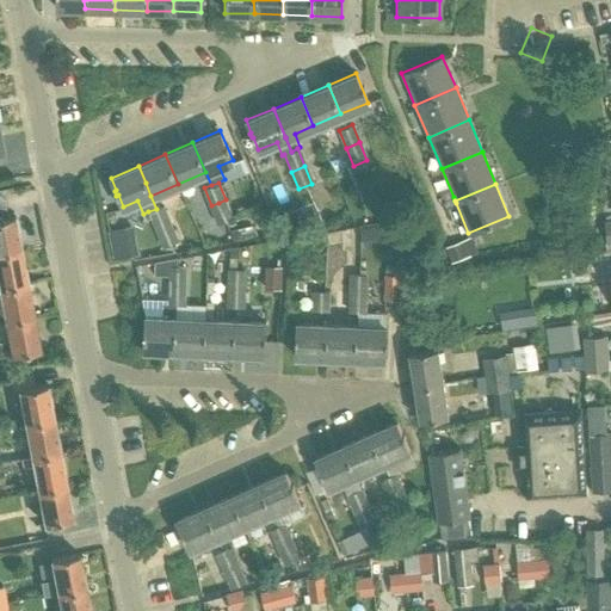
[(233,217),(226,199),(218,203),(211,205),(220,223),(233,217)]
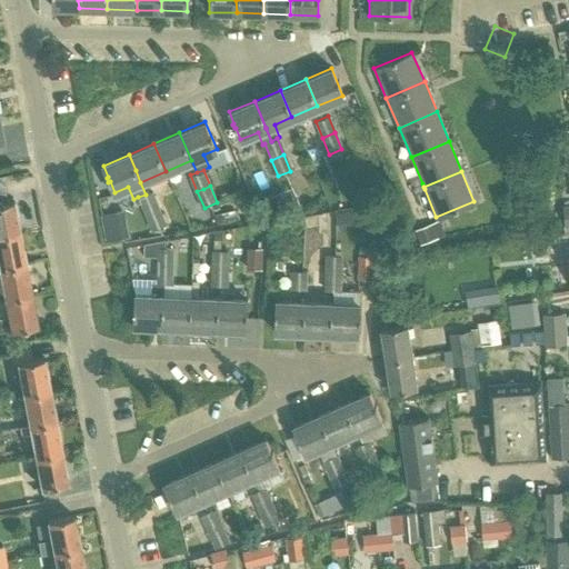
[(158,208),(151,192),(146,195),(138,197),(145,213),(151,211),(158,208)]
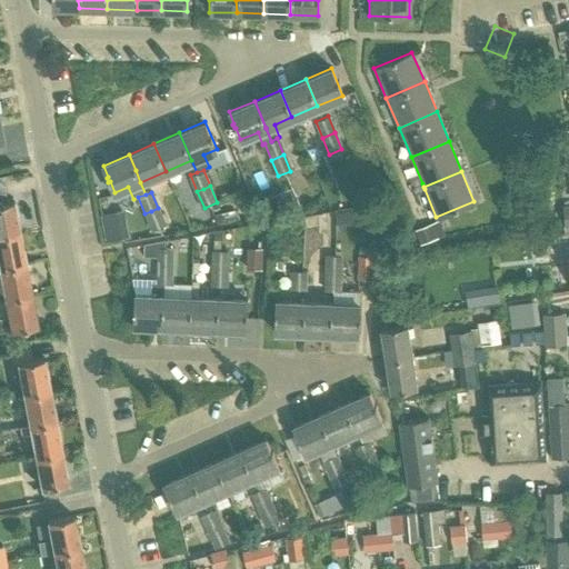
[(0,233),(19,230),(12,199),(0,201),(0,233)]
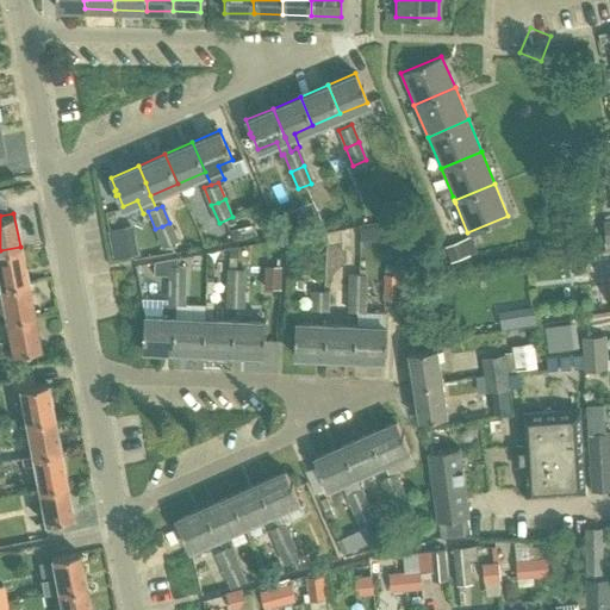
[(163,247),(176,241),(169,223),(162,226),(155,229),(163,247)]
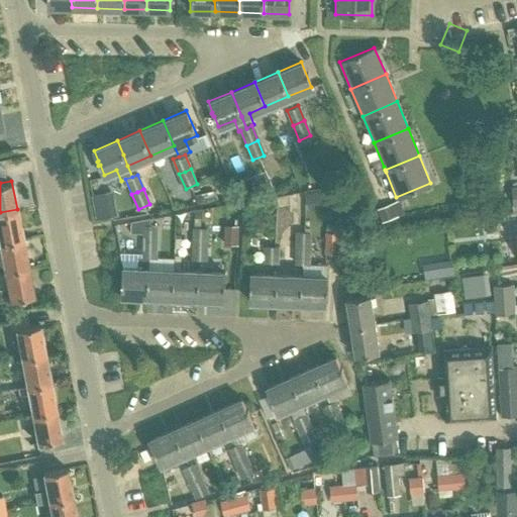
[(214,190),(195,194),(199,203),(218,199),(214,190)]
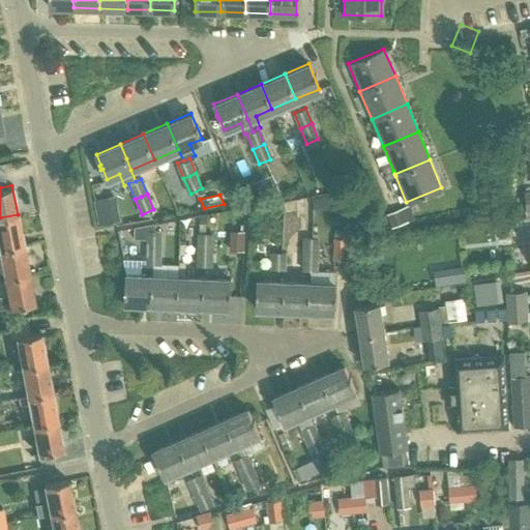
[(109,205),(109,217),(126,216),(126,205),(109,205)]
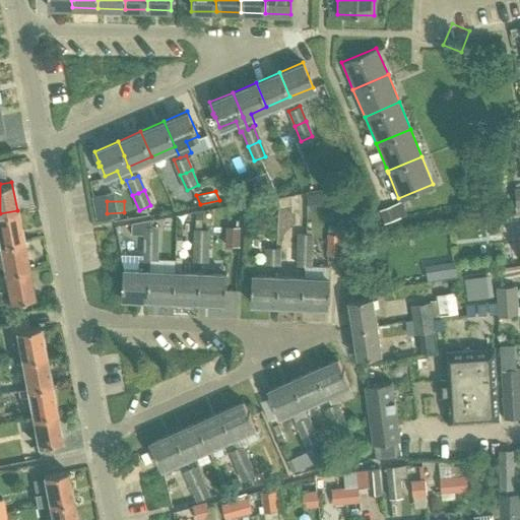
[(383,209),(388,220),(406,213),(402,202),(383,209)]
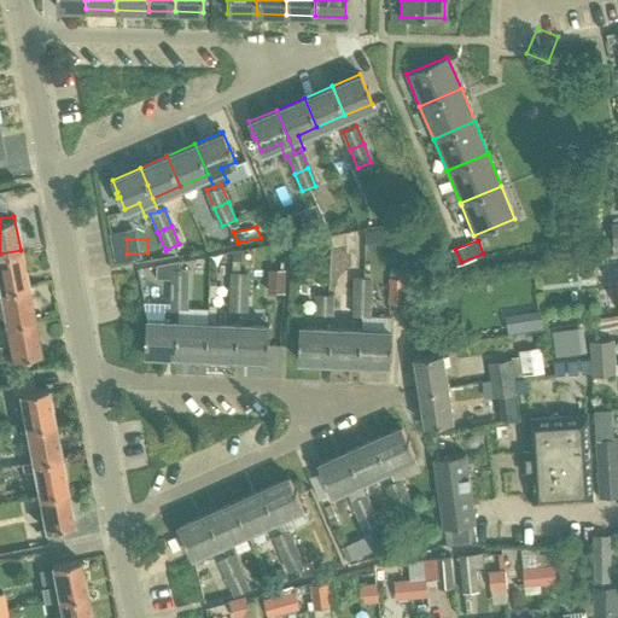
[(21,250),(0,254),(0,290),(27,285),(21,250)]
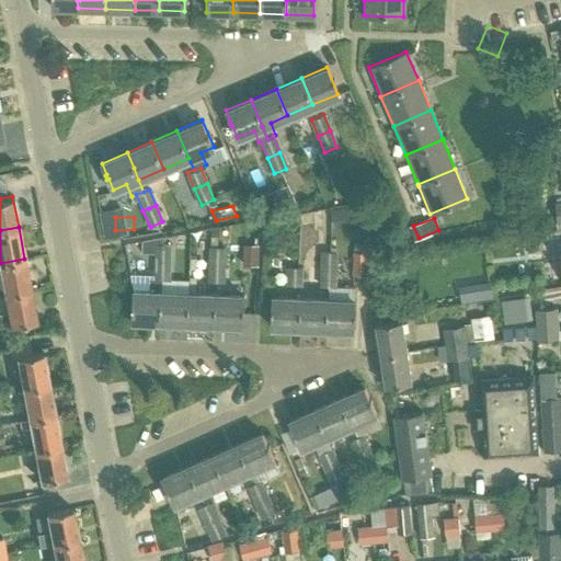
[(156,262),(170,262),(170,244),(157,244),(157,253),(156,262)]
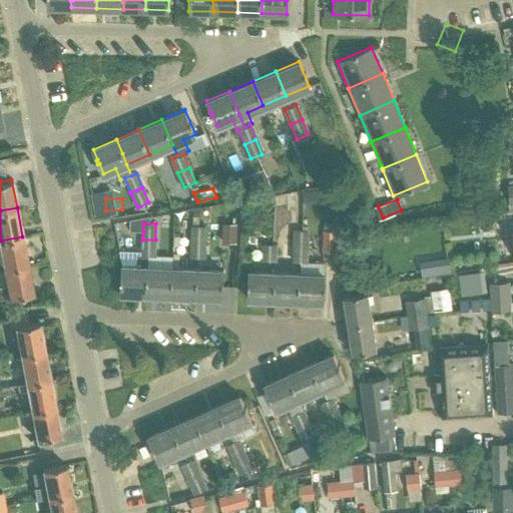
[(223,241),(235,242),(235,223),(224,223),(223,241)]
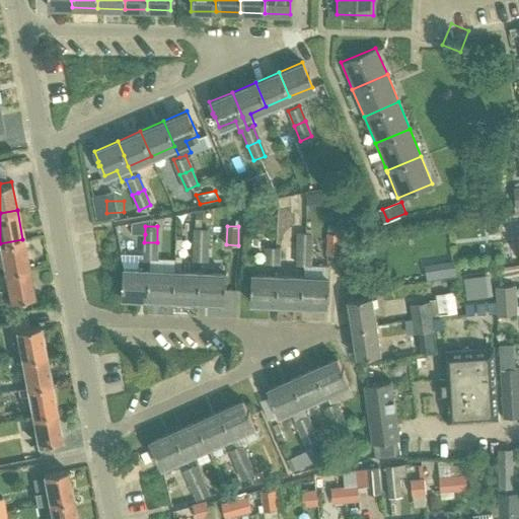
[(196,228),(195,244),(208,244),(208,229),(196,228)]
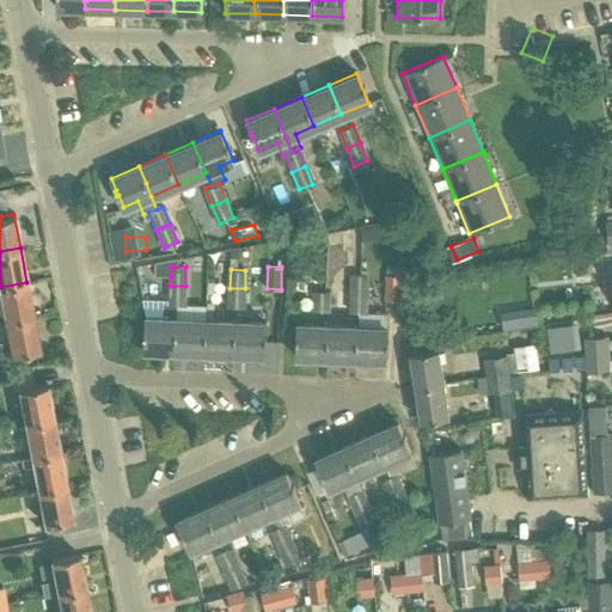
[(350,274),(350,293),(357,293),(365,293),(366,274),(350,274)]
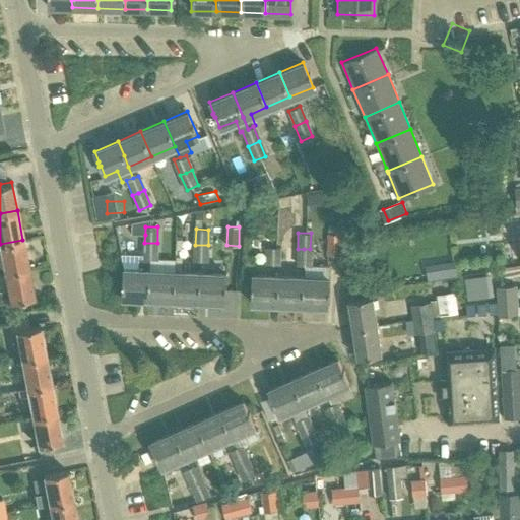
[(326,254),(339,255),(340,234),(328,234),(327,234),(326,254)]
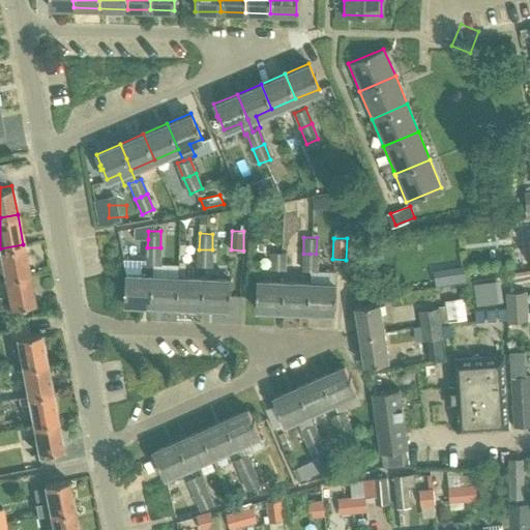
[(0,248),(0,258),(4,277),(29,272),(23,244),(0,248)]
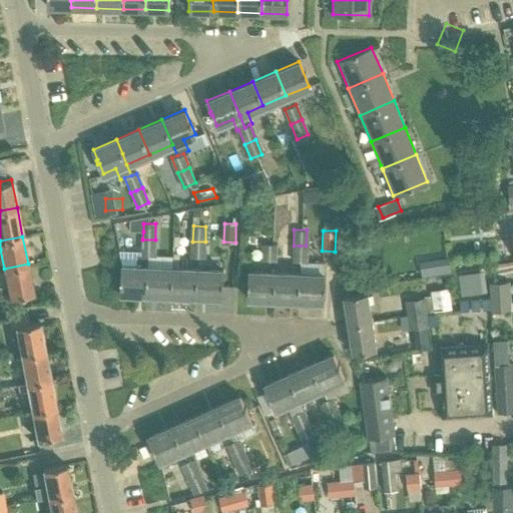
[(148,255),(154,255),(155,239),(142,239),(142,254),(148,255)]
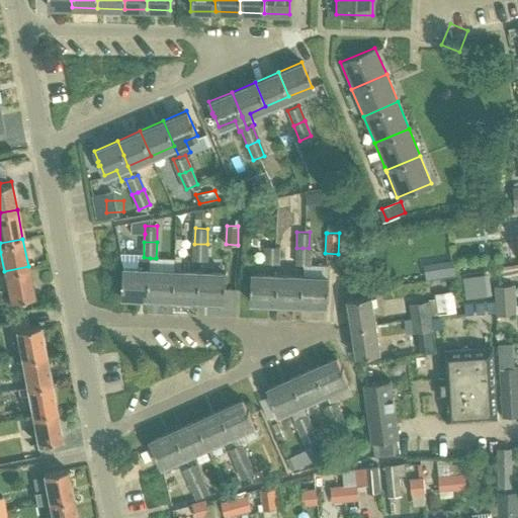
[(193,259),(206,260),(207,244),(194,244),(193,259)]
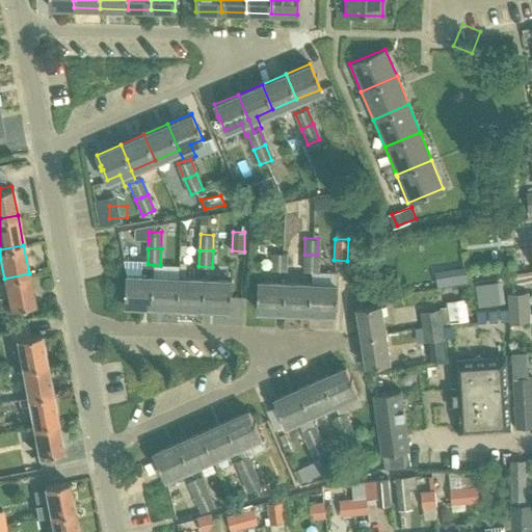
[(272,271),(285,272),(286,256),(273,255),(272,271)]
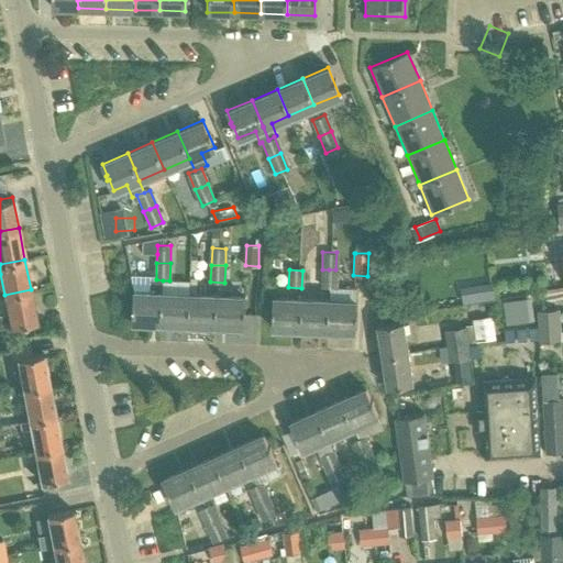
[(321,287),(335,287),(335,269),(329,269),(322,269),(321,287)]
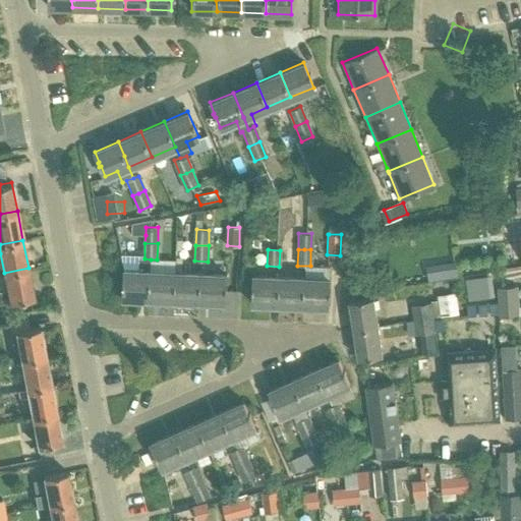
[(124,285),(123,300),(149,301),(150,272),(151,259),(145,258),(139,258),(139,271),(124,270),(124,281),(122,281),(122,285),(124,285)]
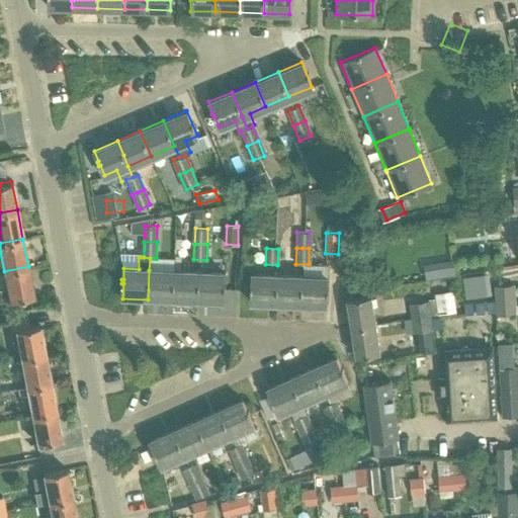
[(440,263),(442,277),(454,275),(452,261),(440,263)]
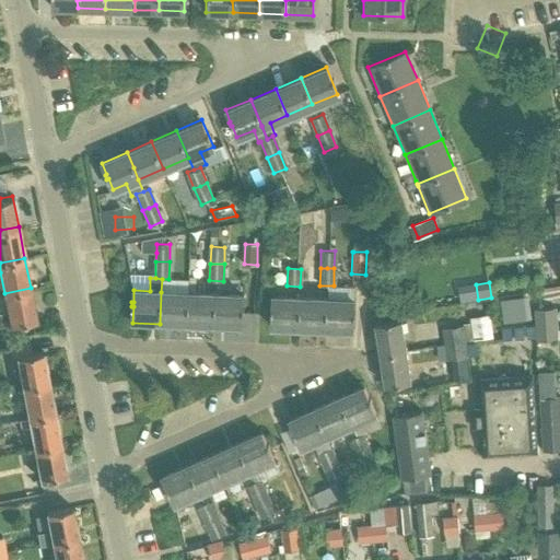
[(31,288),(4,293),(8,312),(0,313),(0,325),(36,319),(31,288)]
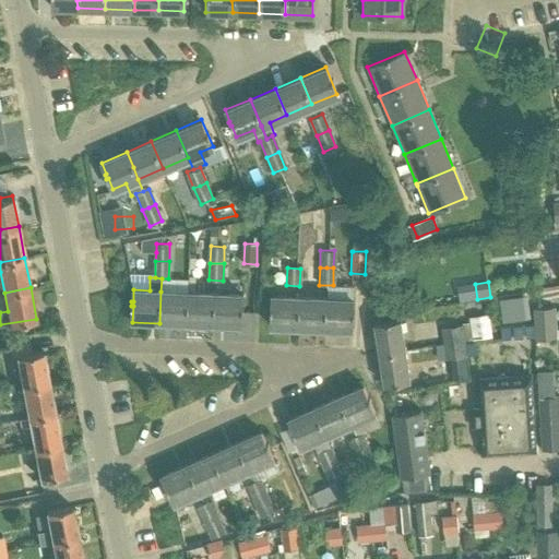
[(161,292),(159,323),(186,324),(188,293),(161,292)]
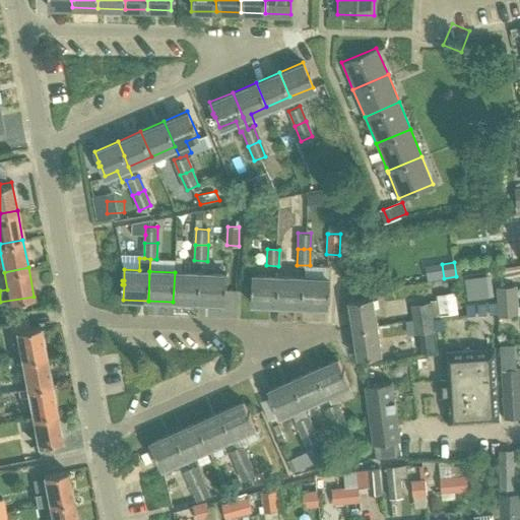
[(200,273),(175,272),(173,302),(198,304),(200,273)]
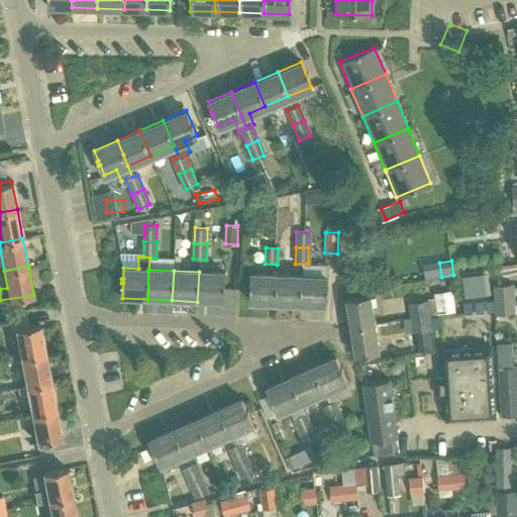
[(222,303),(222,289),(225,289),(225,284),(223,284),(223,273),(199,272),(197,302),(222,303)]
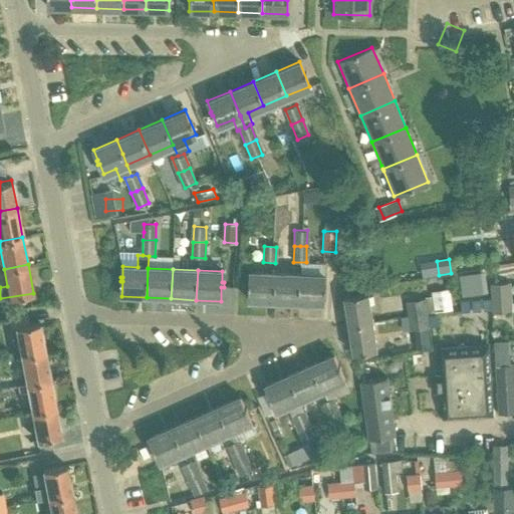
[(250,270),(248,300),(273,302),(275,272),(250,270)]
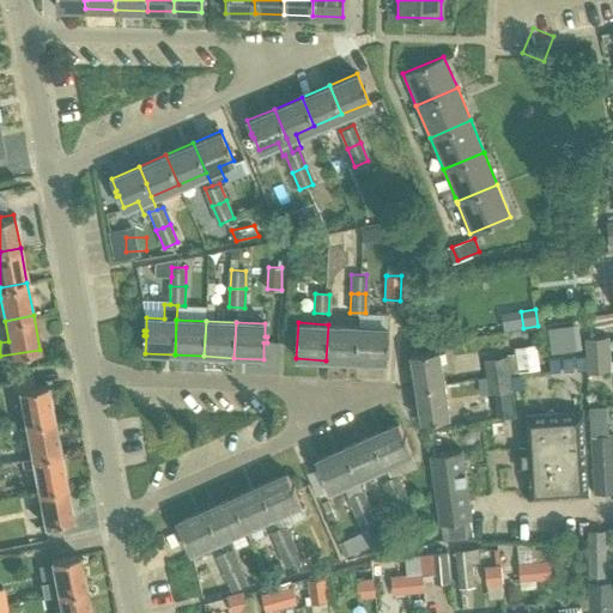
[(357,326),(328,325),(326,360),(356,362),(357,326)]
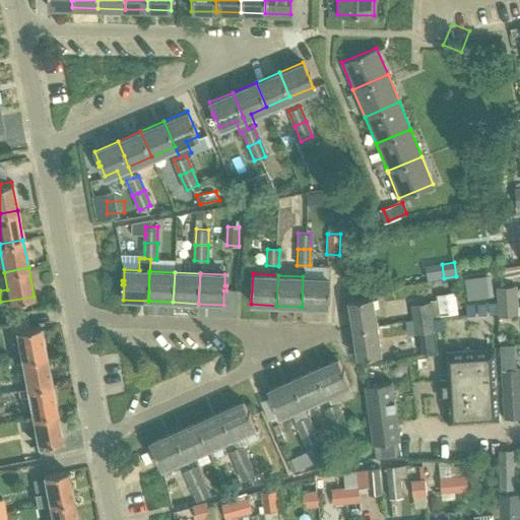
[(326,308),(327,295),(329,295),(329,289),(328,289),(328,278),(303,276),(302,307),(326,308)]
